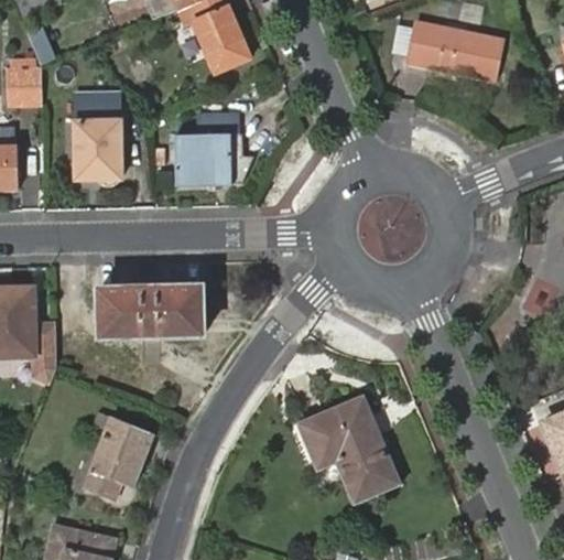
[(17,0),(24,17),(64,0),(17,0)]
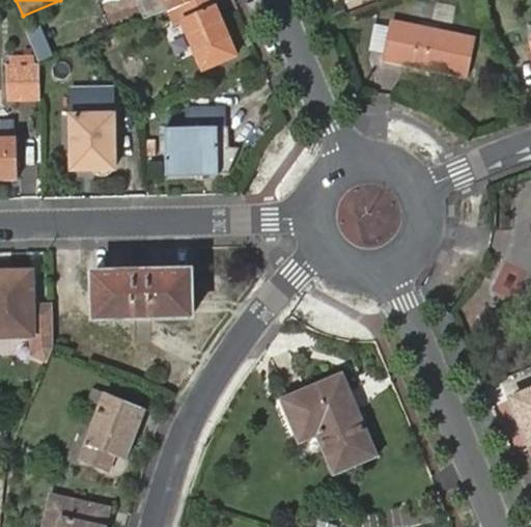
[(133,0),(134,1),(136,0),(138,0),(145,16),(169,5),(167,0),(133,0)]
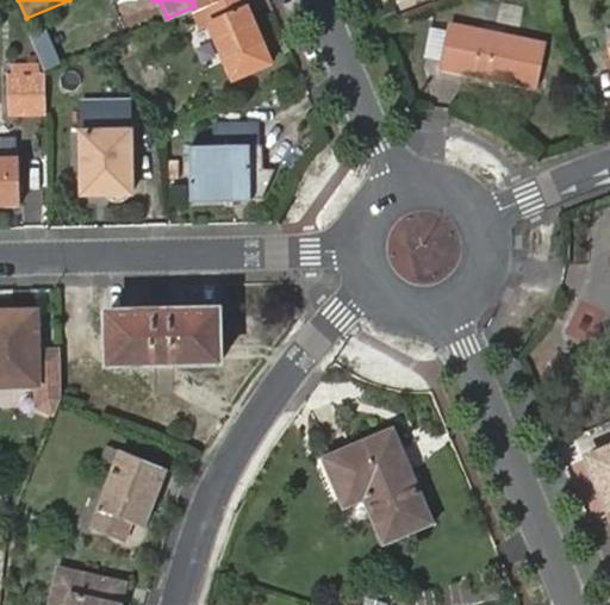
[(240,7),(236,0),(210,0),(203,4),(234,75),(271,58),(247,4),(240,7)]
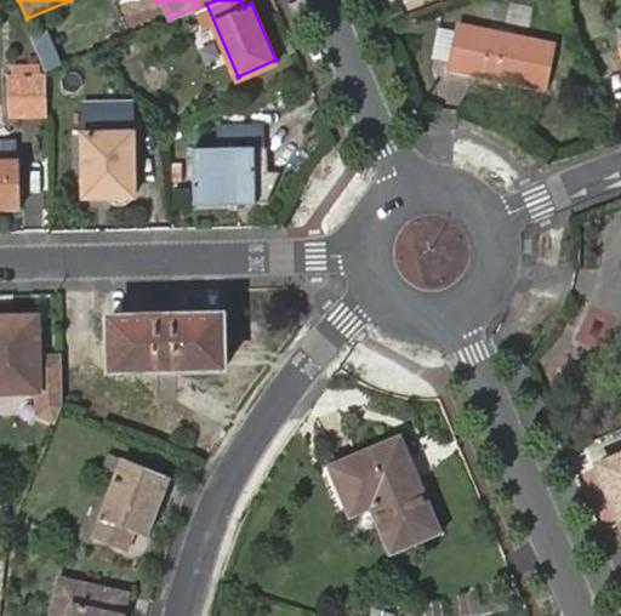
[(455,23),(449,63),(547,81),(553,41),(455,23)]
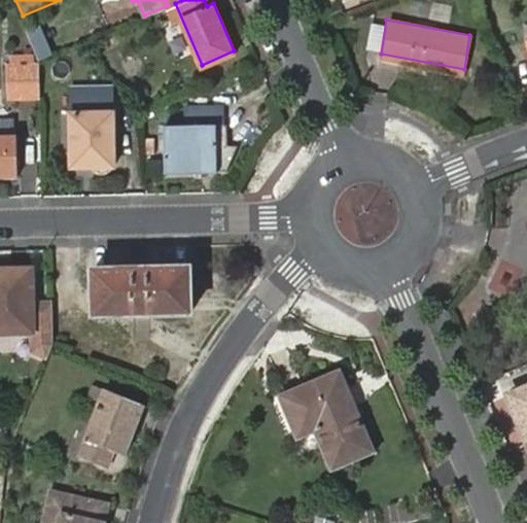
[(39,55),(55,50),(46,21),(31,25),(39,55)]
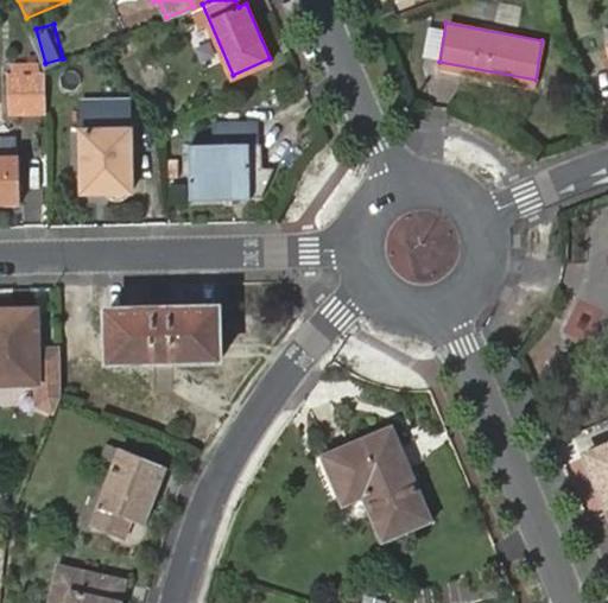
[(8,110),(46,109),(45,74),(7,74),(8,110)]
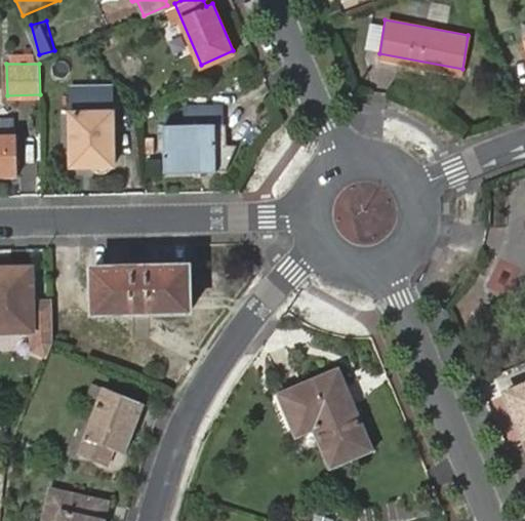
[(112,85),(88,86),(88,110),(113,110),(112,85)]
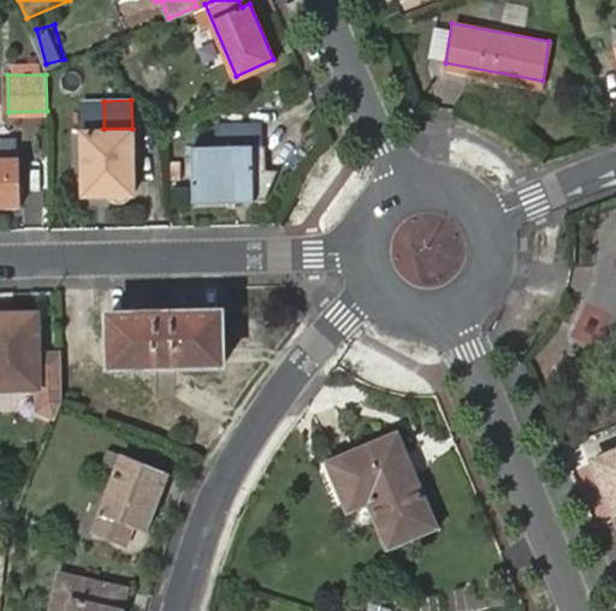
[(104,129),(104,101),(84,101),(87,193),(107,193),(108,197),(111,201),(114,203),(117,205),(122,205),(125,205),(129,202),(132,200),(135,191),(132,129),(104,129)]
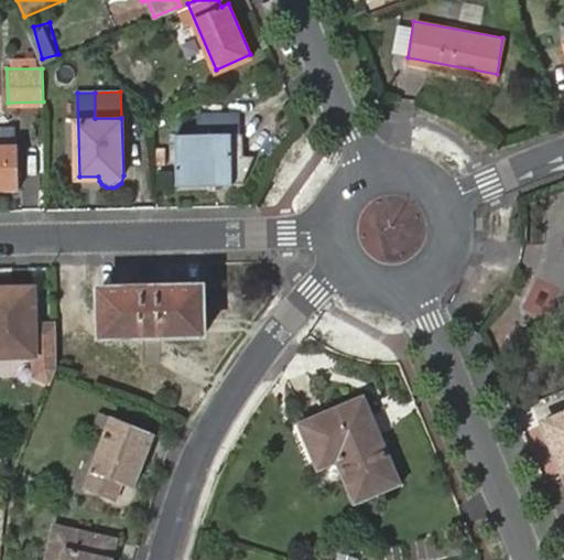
[(231,132),(206,133),(208,182),(232,181),(231,132)]
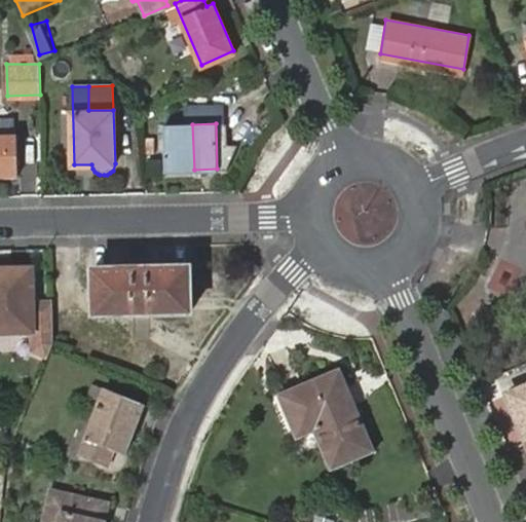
[(194,170),(192,124),(164,125),(166,171),(194,170)]
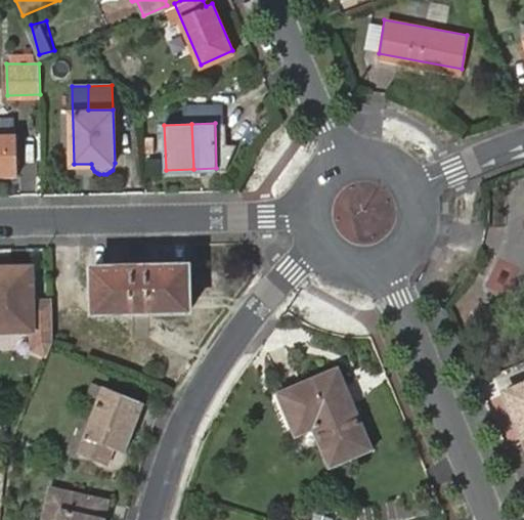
[(0,134),(0,173),(18,173),(17,135),(16,134),(0,134)]
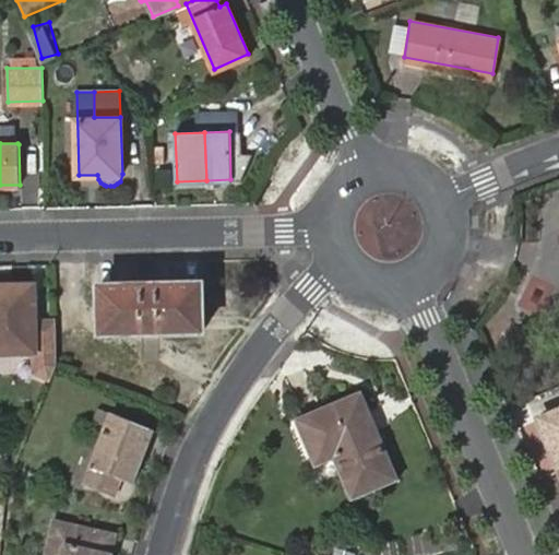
[(0,282),(0,291),(9,291),(9,283),(0,282)]
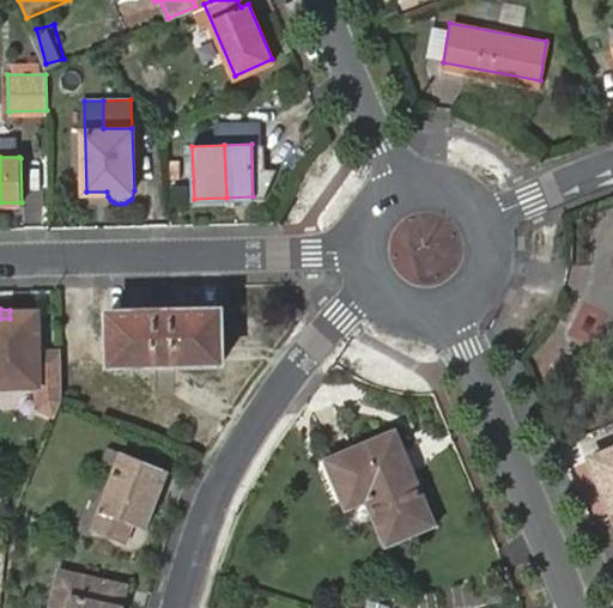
[(10,318),(0,318),(0,384),(10,384),(10,400),(38,400),(37,309),(10,310),(10,318)]
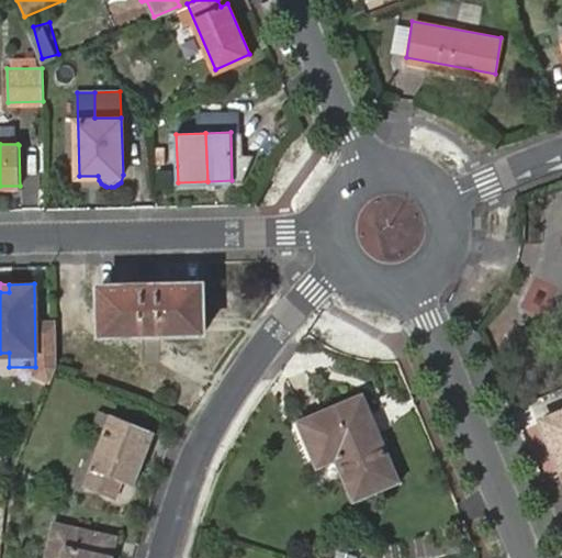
[(99,287),(100,334),(202,332),(201,285),(99,287)]
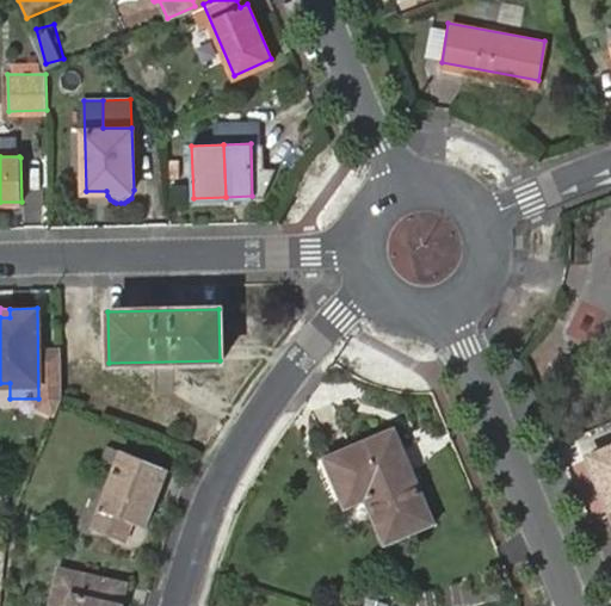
[(393,425),(322,455),(343,506),(364,496),(383,542),(432,520),(393,425)]
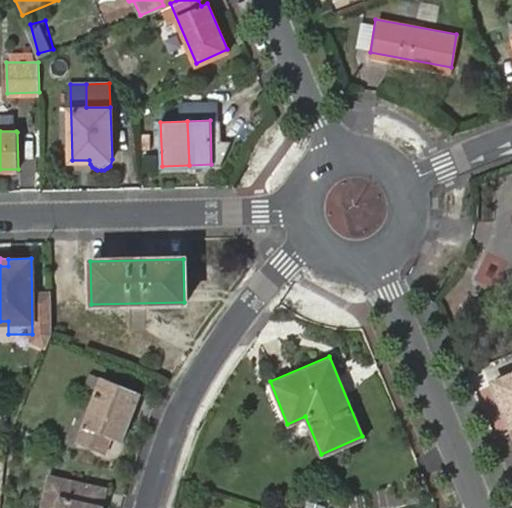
[(511,373),(495,381),(511,422),(511,373)]
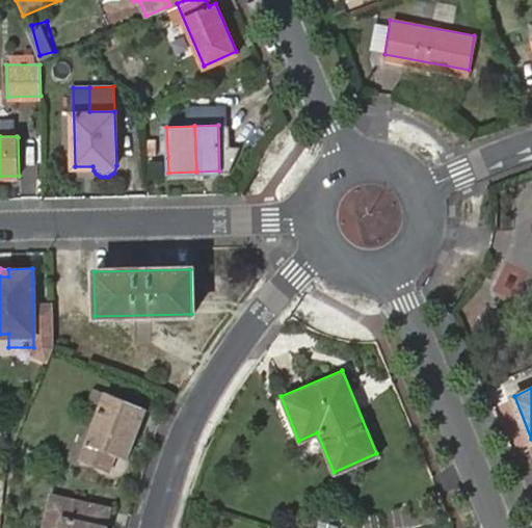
[(127,434),(133,420),(138,403),(104,392),(79,460),(108,471),(114,453),(127,457),(133,437),(127,434)]
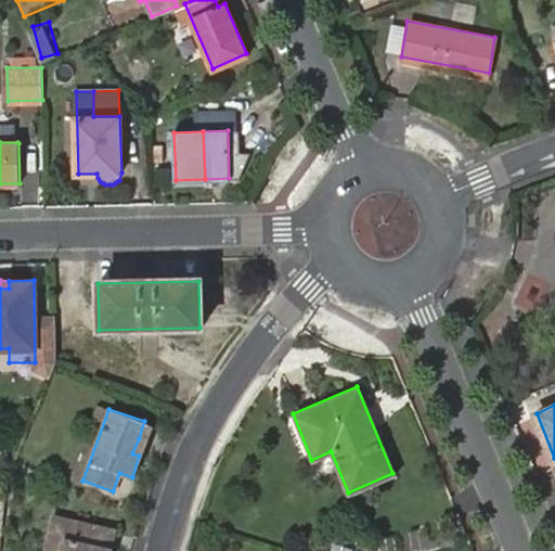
[(145,440),(139,438),(132,453),(139,456),(145,440)]
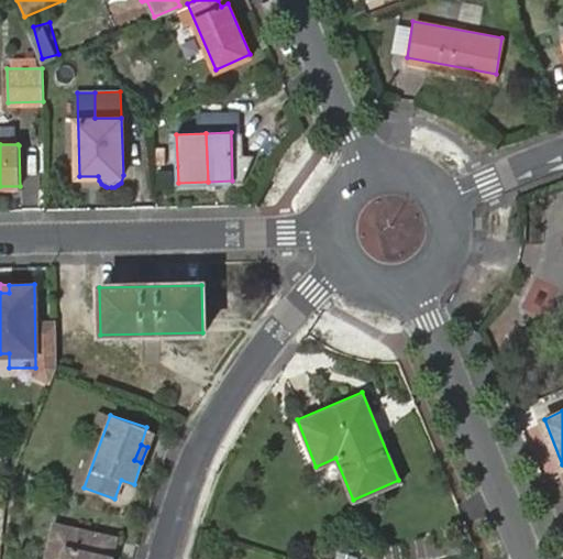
[(113,558),(119,534),(52,521),(44,558),(113,558)]
